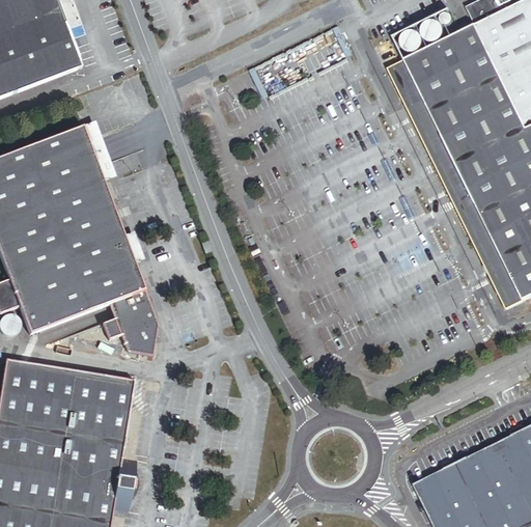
[(0,0),(0,95),(82,65),(57,0),(0,0)]
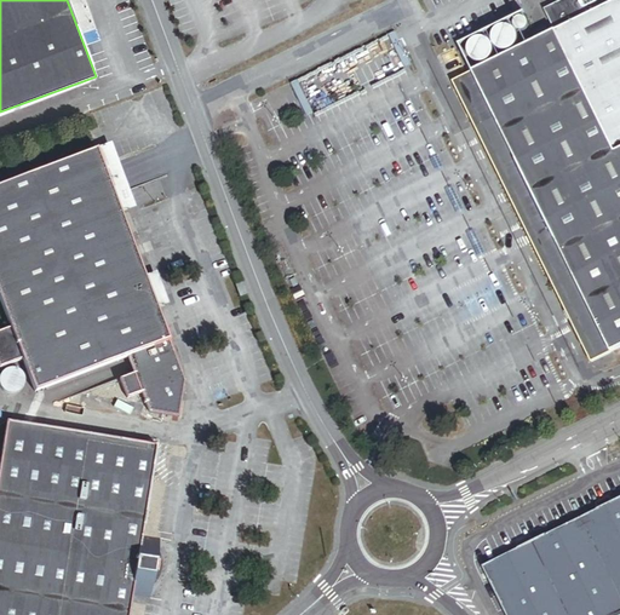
[(555,0),(545,5),(556,27),(538,35),(598,157),(619,145),(619,0),(555,0)]
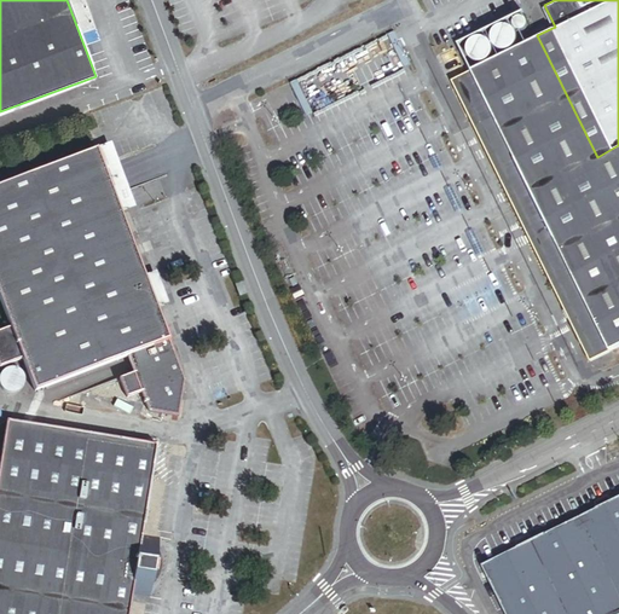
[(527,22),(527,21),(527,18),(526,16),(525,15),(522,13),(521,13),(519,13),(518,15),(516,15),(515,16),(514,17),(514,19),(514,21),(514,22),(514,24),(515,25),(516,27),(518,28),(520,28),(521,28),(524,28),(525,27),(526,25),(527,24),(527,22)]
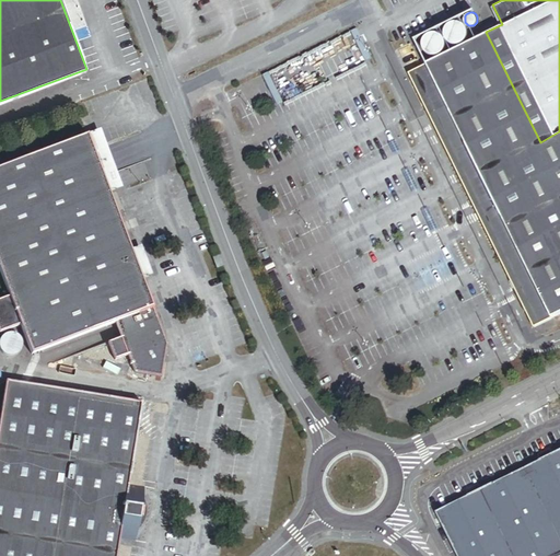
[(496,24),(492,18),(482,23),(486,30),(496,24)]
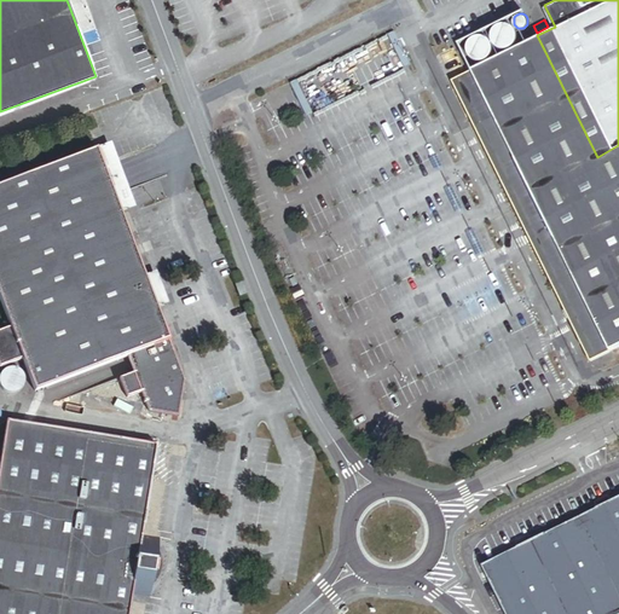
[(499,47),(501,47),(502,48),(504,48),(507,48),(510,47),(512,46),(514,44),(515,41),(516,40),(518,38),(518,35),(518,33),(516,30),(515,28),(515,27),(513,25),(512,24),(509,23),(508,22),(505,22),(503,22),(501,22),(498,23),(496,24),(495,27),(492,29),(492,30),(491,32),(491,34),(491,36),(491,39),(492,41),(493,44),(496,45),(499,47)]
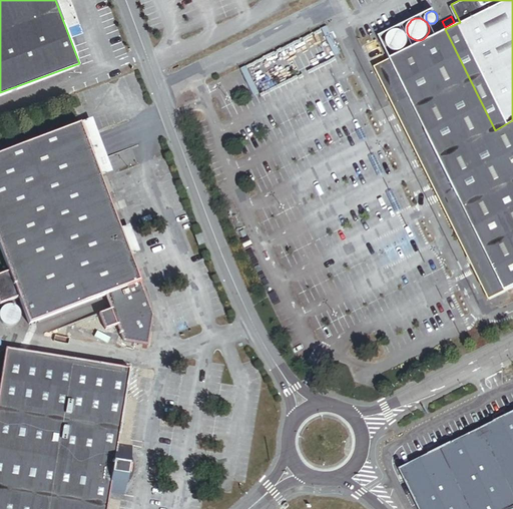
[(409,39),(409,38),(409,36),(408,35),(407,33),(406,32),(405,31),(403,29),(401,29),(399,28),(397,28),(396,28),(393,29),(391,30),(389,32),(388,34),(387,37),(387,39),(387,42),(388,44),(389,46),(391,48),(393,49),(395,50),(397,50),(399,50),(402,49),(403,48),(405,47),(406,47),(407,45),(408,44),(408,42),(409,40),(409,39)]
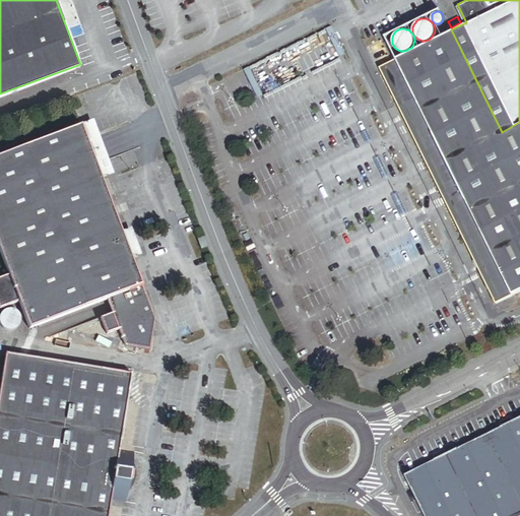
[(451,29),(396,57),(421,108),(409,114),(427,149),(426,149),(461,222),(458,224),(497,301),(519,288),(519,122),(502,132),(451,29)]
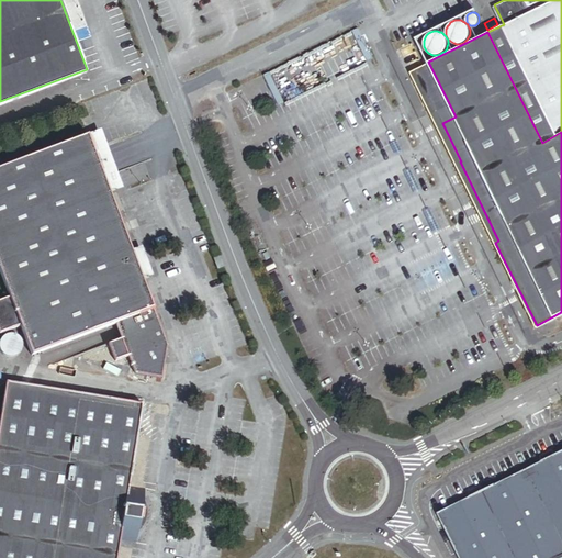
[(411,70),(495,243),(498,241),(460,162),(461,162),(442,123),(456,116),(428,62),(411,70)]
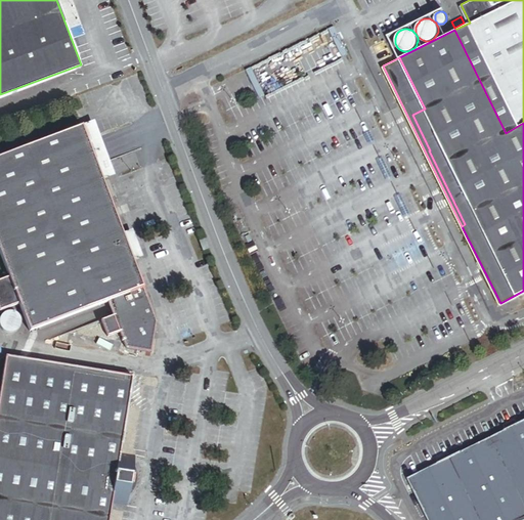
[(115,173),(93,118),(82,123),(102,177),(115,173)]
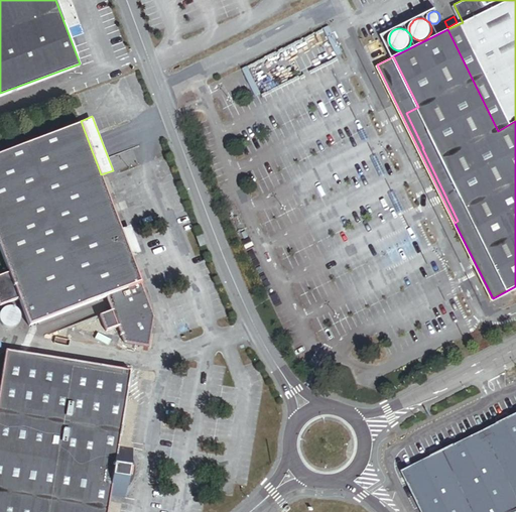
[(101,174),(81,121),(0,150),(0,246),(9,269),(19,296),(29,324),(108,294),(112,307),(118,325),(124,341),(148,345),(154,314),(132,255),(122,229),(101,174)]
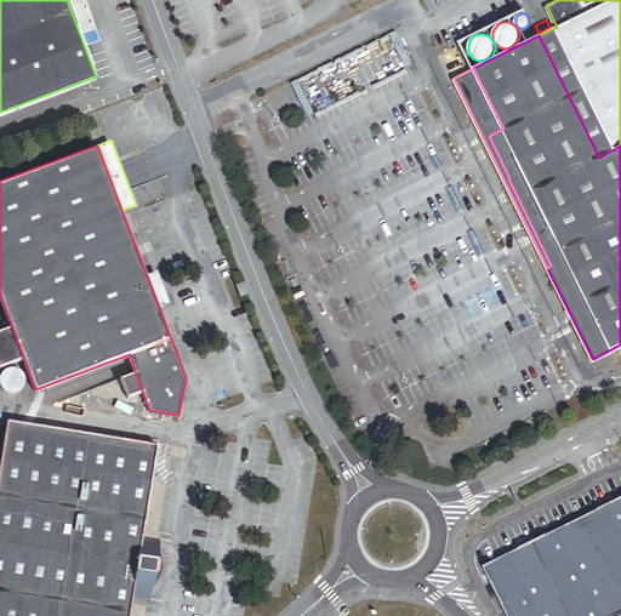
[(170,303),(158,271),(147,275),(159,307),(170,303)]
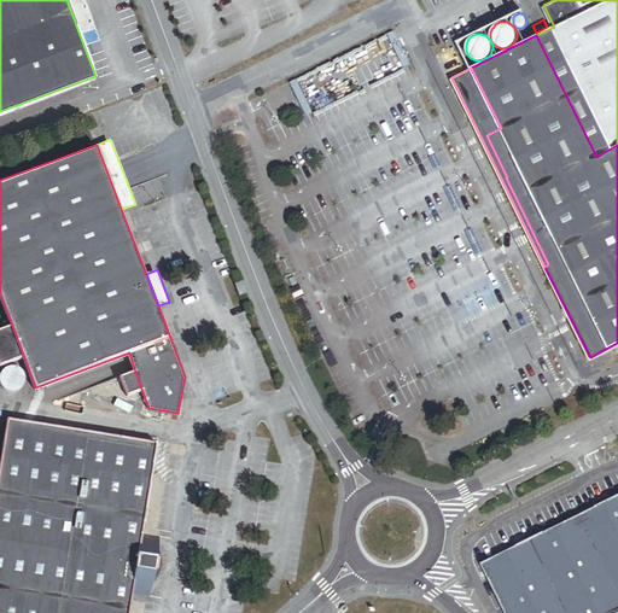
[(0,362),(23,355),(11,322),(0,326),(0,362)]
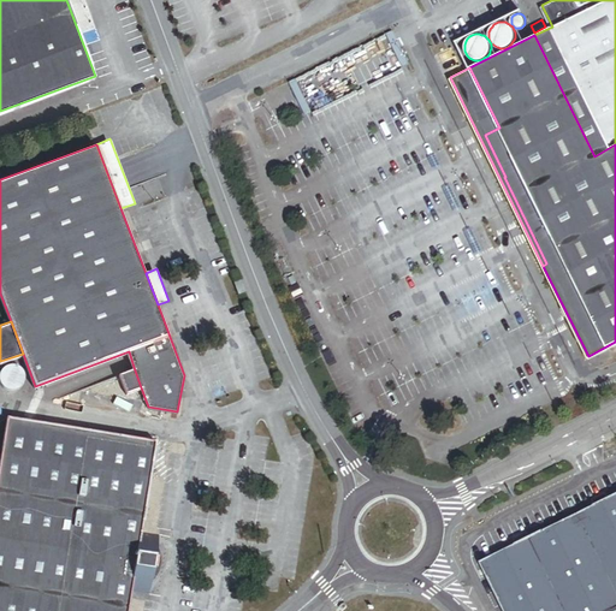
[(23,380),(24,378),(24,374),(23,372),(23,369),(22,367),(19,366),(18,365),(17,363),(15,362),(12,362),(11,362),(10,362),(7,363),(5,365),(3,366),(0,368),(0,380),(3,384),(5,386),(7,387),(10,387),(13,387),(17,386),(19,385),(22,383),(23,380)]
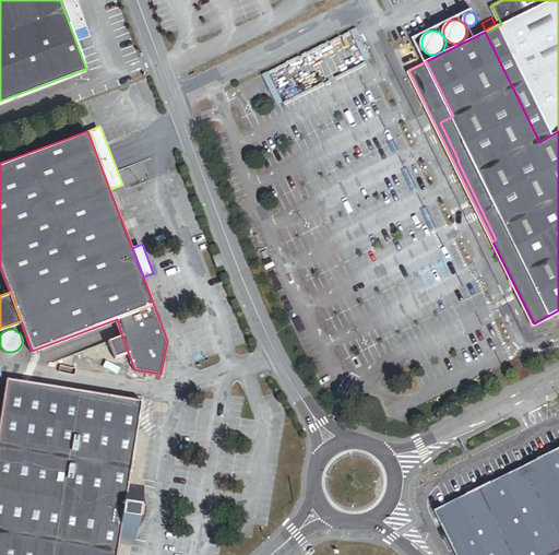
[(128,352),(121,333),(108,338),(115,356),(128,352)]
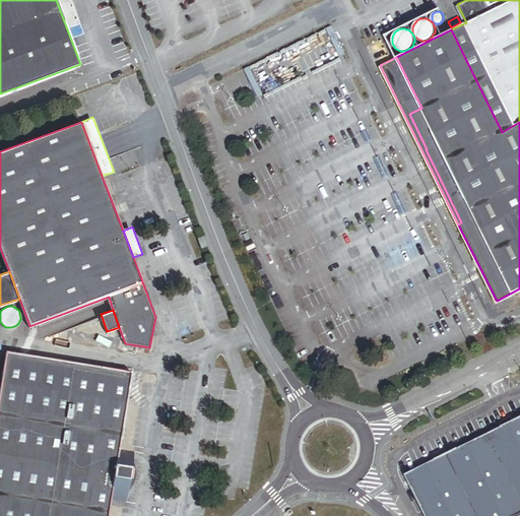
[(128,493),(133,460),(134,450),(120,448),(132,371),(6,350),(0,386),(0,515),(109,515),(112,500),(126,503),(128,493)]
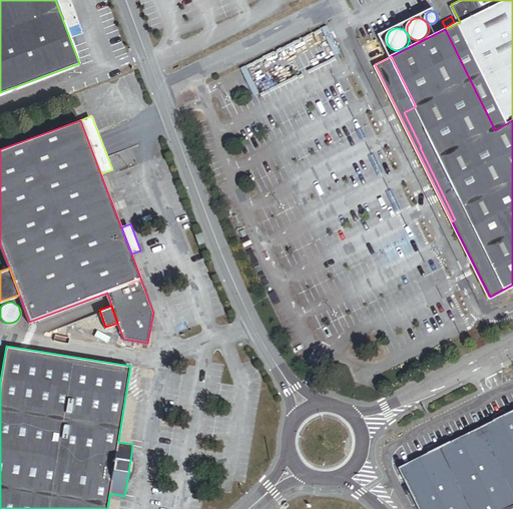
[(502,508),(512,504),(512,410),(400,466),(421,508),(502,508)]
